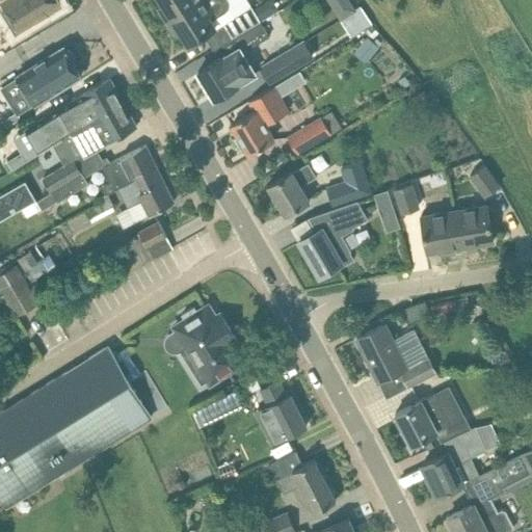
[(62,5),(59,1),(60,0),(0,0),(0,8),(15,33),(62,5)]
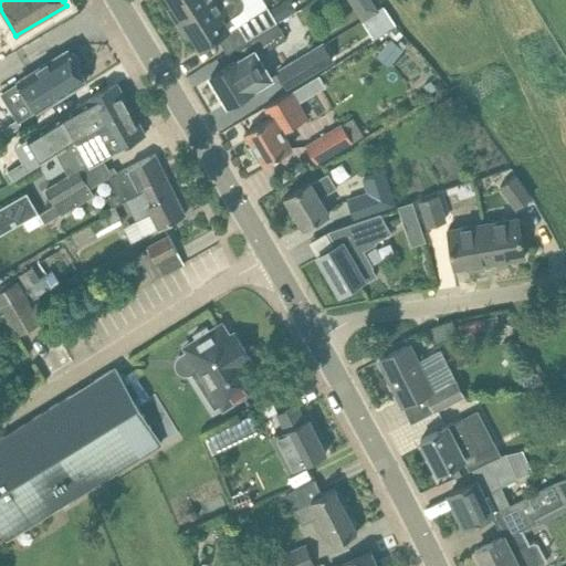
[(171,0),(175,4),(169,8),(174,16),(179,11),(182,18),(210,0),(171,0)]
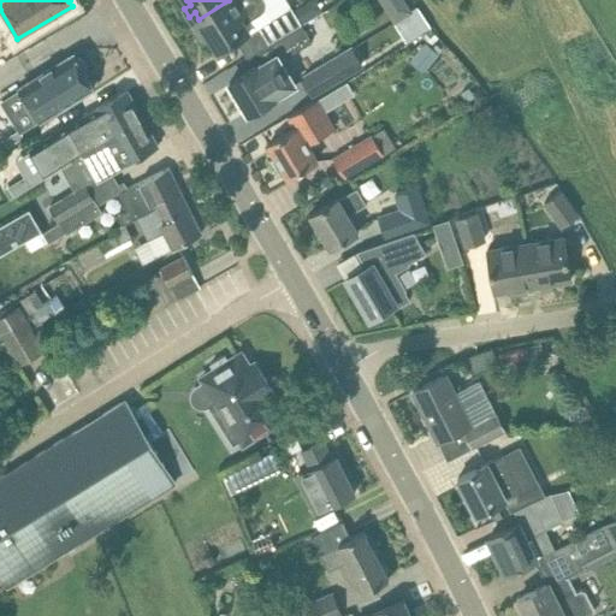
[(229,0),(199,19),(203,25),(196,30),(202,37),(208,34),(218,49),(249,30),(244,23),(261,13),(265,9),(266,4),(265,0),(229,0)]
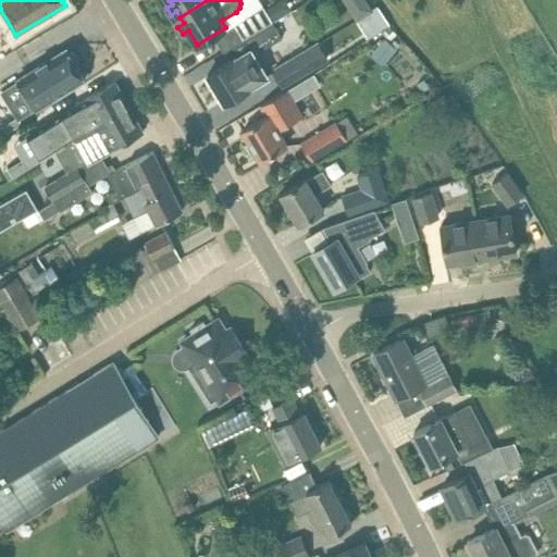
[(263,5),(234,22),(245,39),(273,22),(289,12),(294,10),(287,0),(280,0),(265,9),(263,5)]
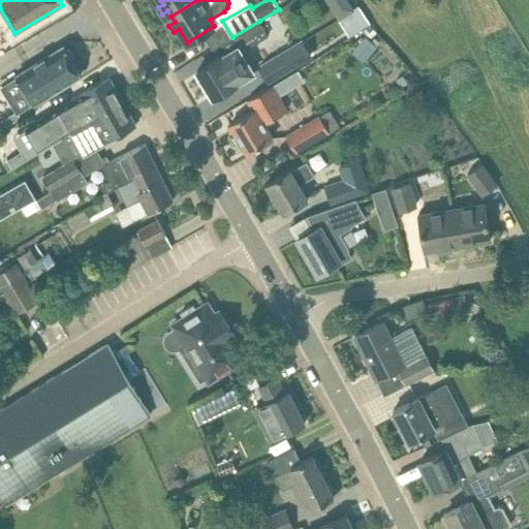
[(215,59),(197,70),(214,96),(238,82),(253,72),(245,58),(241,52),(269,35),(259,21),(232,37),(238,45),(222,56),(222,55),(215,59)]
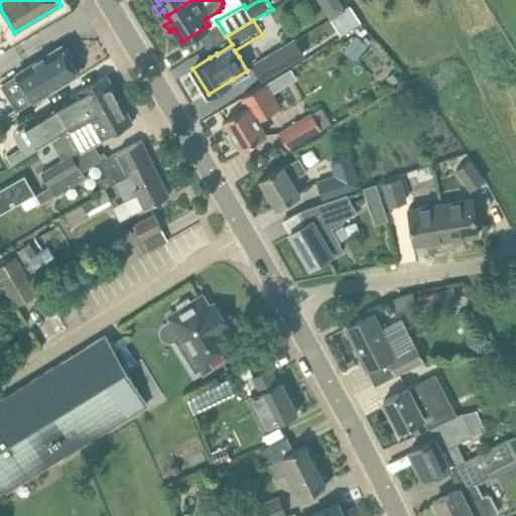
[(294,38),(252,63),(261,79),(304,53),(295,38),(294,38)]
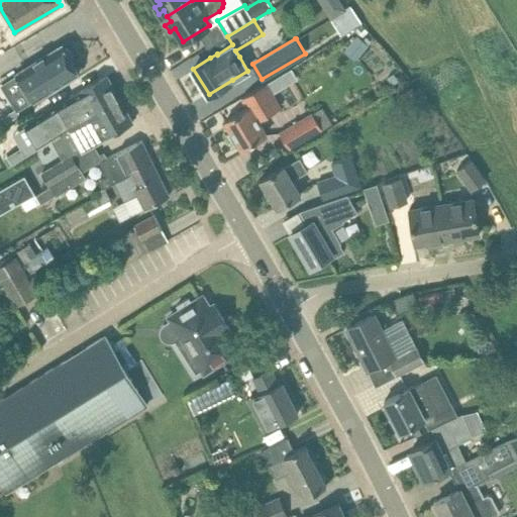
[(17,73),(18,75),(3,85),(18,108),(33,99),(34,100),(79,72),(72,60),(73,56),(68,47),(64,47),(62,44),(17,73)]
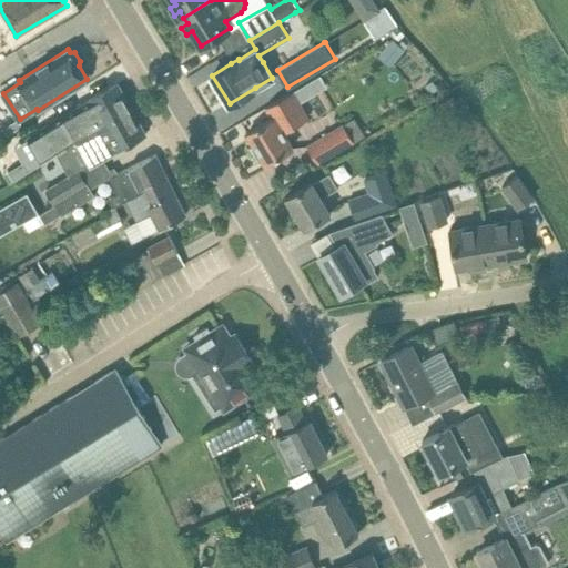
[(298,98),(325,82),(320,73),(293,90),(298,98)]
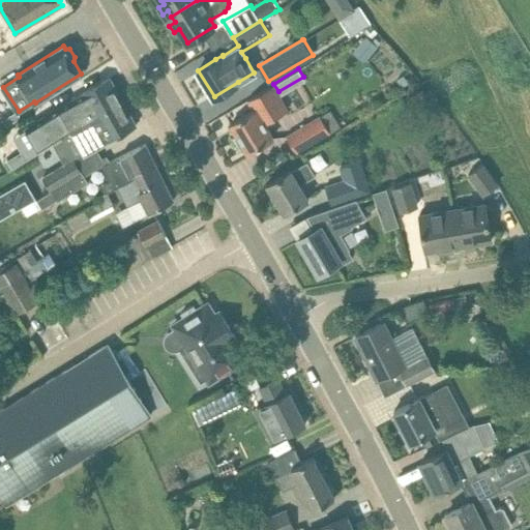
[(19,128),(32,153),(61,136),(71,130),(122,101),(110,78),(70,99),(72,104),(57,113),(55,110),(19,128)]
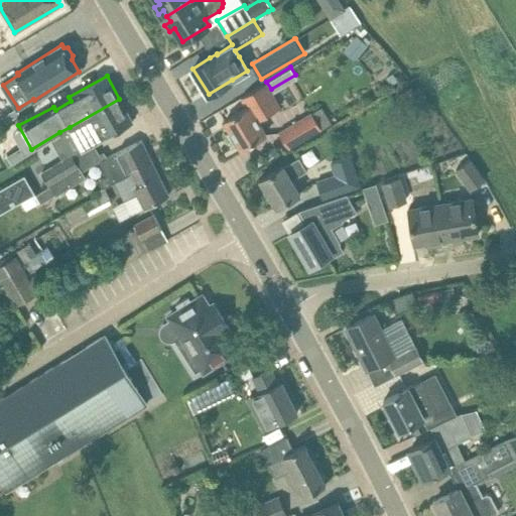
[(239,145),(241,148),(265,134),(254,115),(261,110),(263,114),(277,107),(269,94),(264,84),(242,97),(247,107),(225,121),(231,132),(228,133),(236,147),(239,145)]
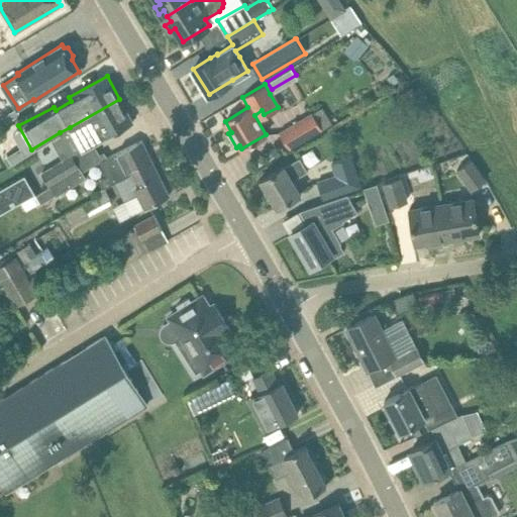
[(132,122),(119,99),(70,127),(60,132),(61,136),(64,141),(75,136),(82,149),(129,123),(130,123),(132,122)]
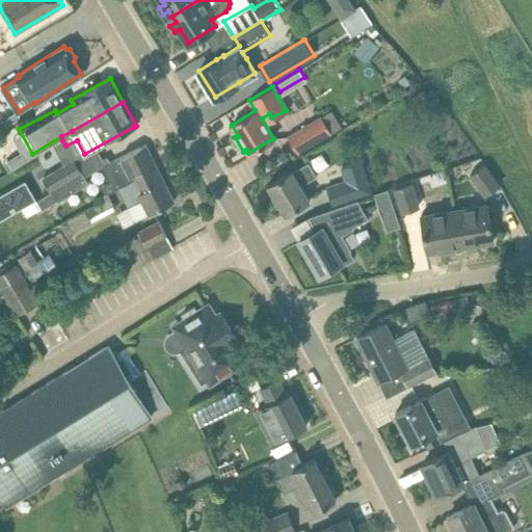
[(341,126),(331,110),(287,136),(297,153),(341,126)]
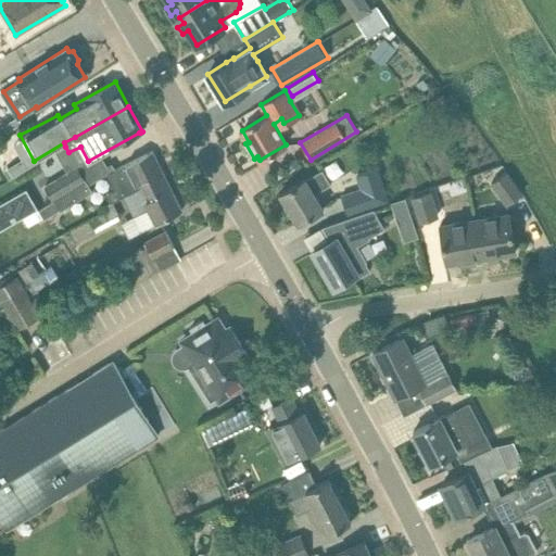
[(110,191),(108,197),(110,202),(112,201),(123,196),(164,175),(152,151),(133,161),(126,164),(116,168),(108,173),(115,188),(110,191)]
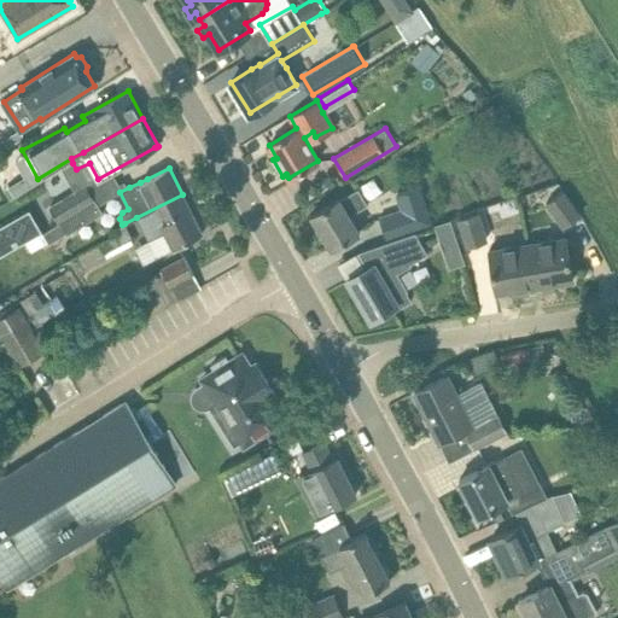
[(48,207),(58,222),(94,199),(85,185),(48,207)]
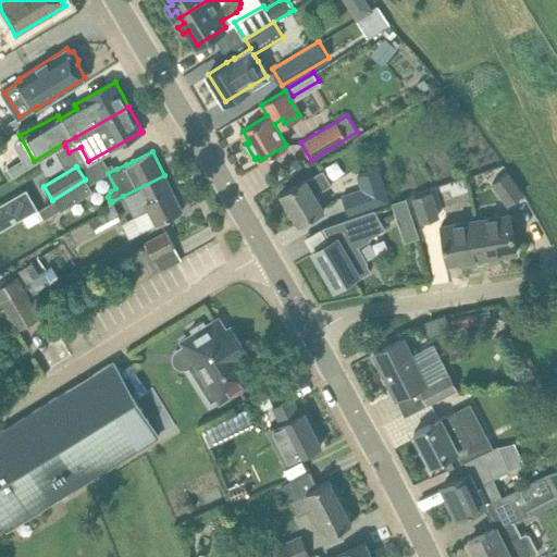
[(348,214),(390,200),(379,168),(358,174),(363,190),(343,198),(348,214)]
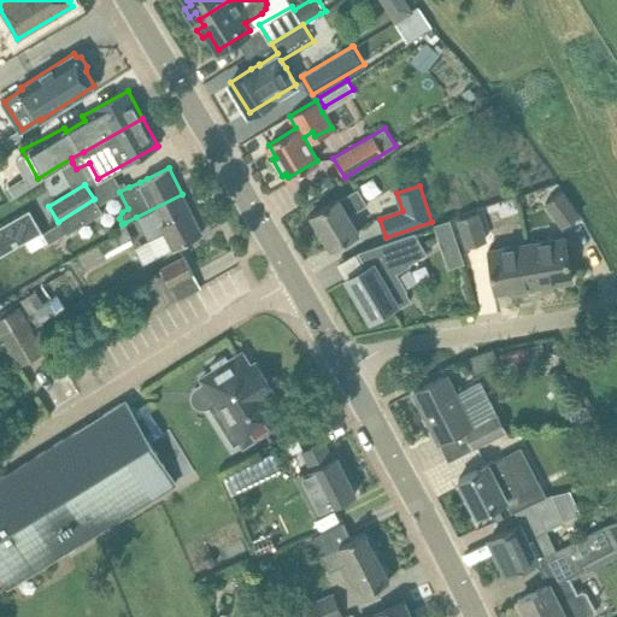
[(340,197),(331,201),(310,215),(330,247),(359,230),(350,215),(368,204),(357,187),(340,198),(340,197)]
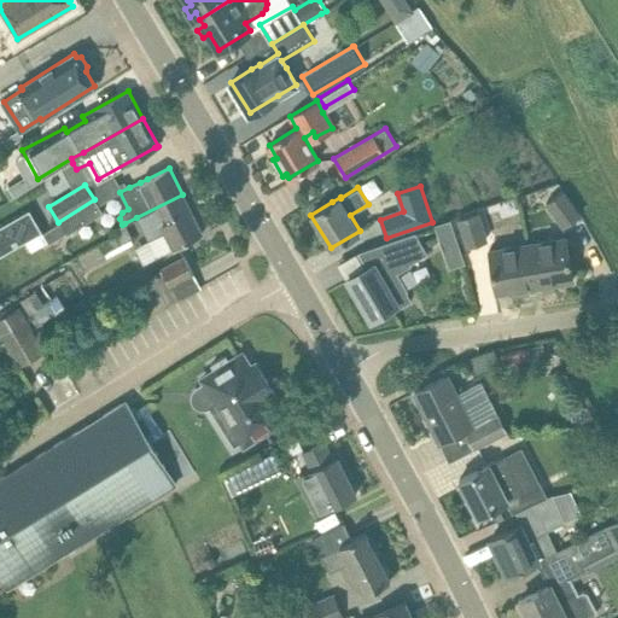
[(564,226),(581,213),(564,190),(547,202),(564,226)]
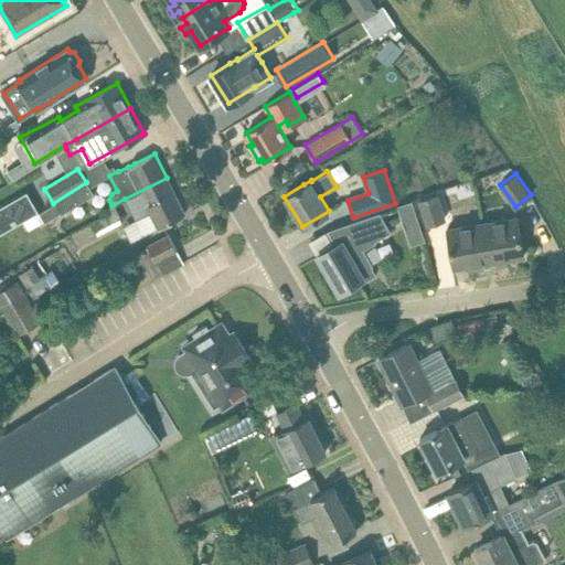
[(167,178),(125,199),(136,220),(144,234),(158,227),(164,224),(184,214),(167,178)]
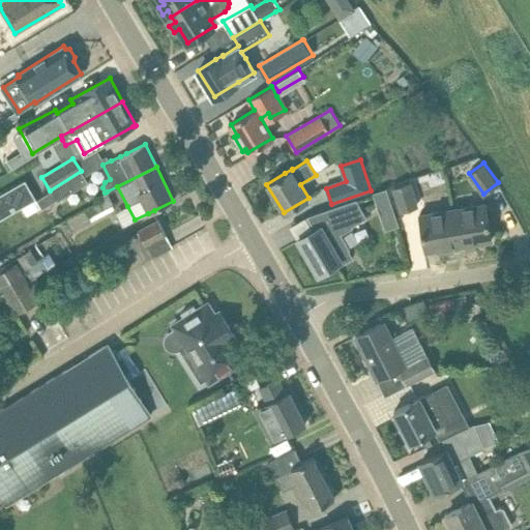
[(36,199),(22,207),(27,215),(41,206),(42,208),(57,199),(58,200),(87,181),(81,171),(50,190),(36,199)]
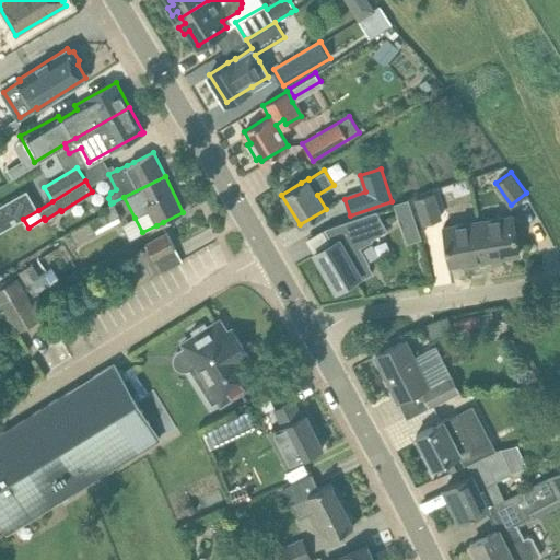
[(26,189),(0,203),(0,231),(23,219),(38,210),(26,189)]
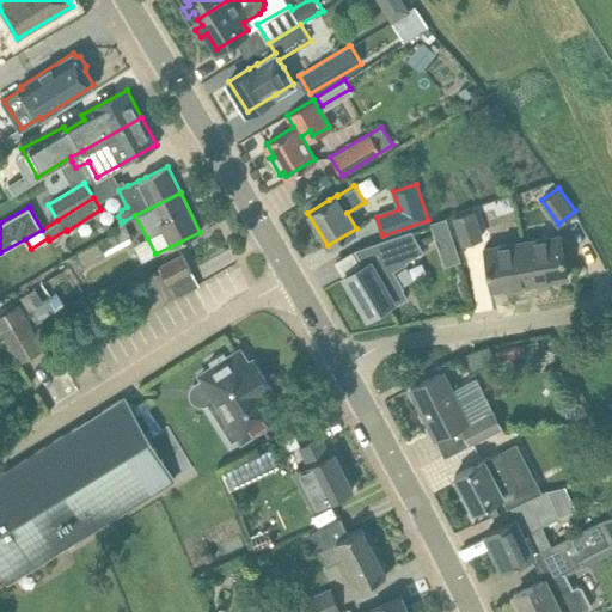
[(463,243),(482,237),(473,209),(453,215),(463,243)]
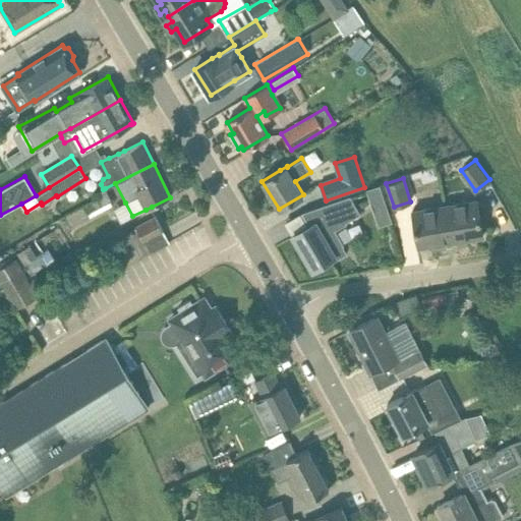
[(380,184),(368,188),(369,192),(372,200),(383,196),(384,196),(380,184)]
